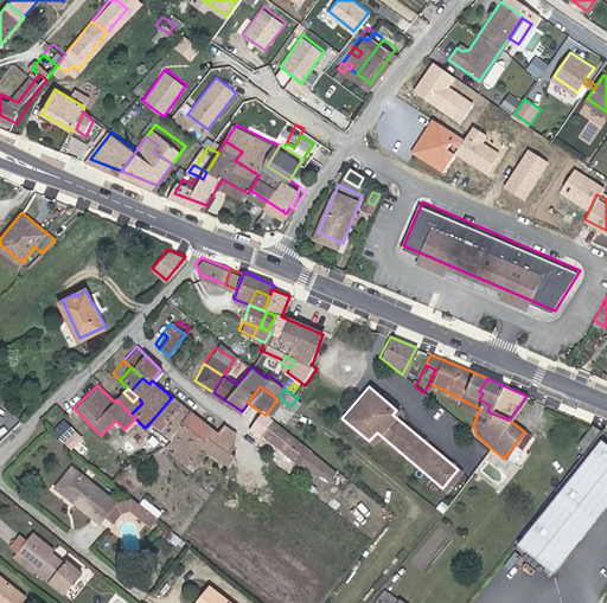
[(123,392),(116,399),(126,409),(133,402),(123,392)]
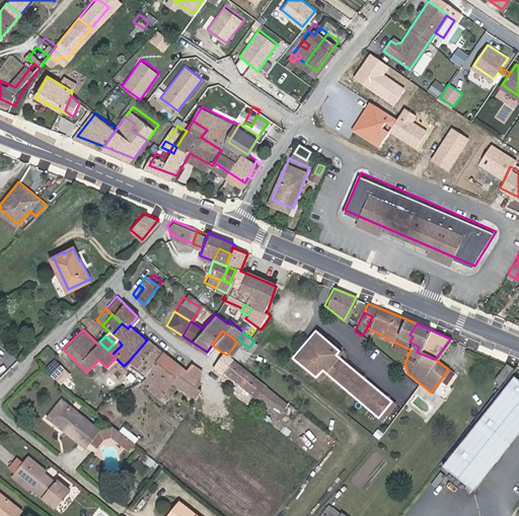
[(128,362),(136,368),(154,346),(147,340),(128,362)]
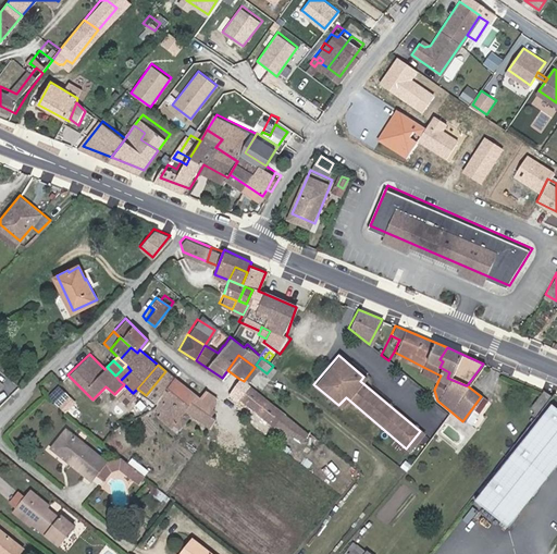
[(441,376),(423,367),(421,371),(438,380),(441,376)]
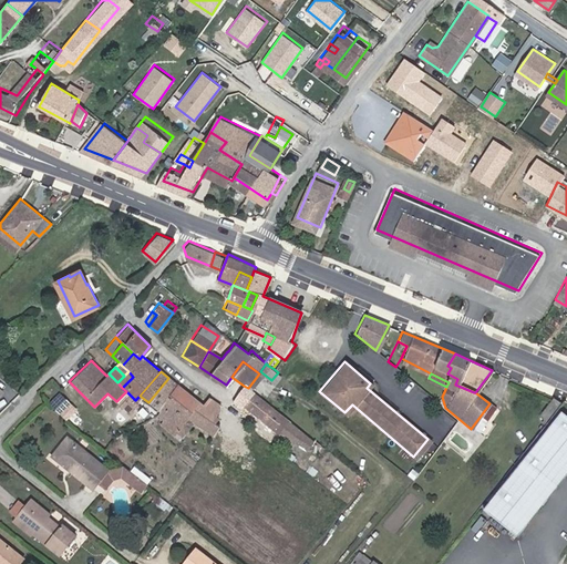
[(148,402),(155,408),(176,383),(168,378),(148,402)]
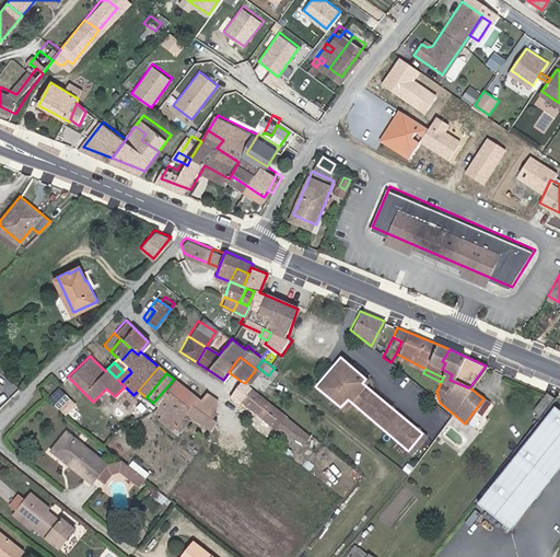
[(156,406),(163,412),(176,422),(185,412),(190,415),(210,429),(220,415),(219,414),(225,405),(208,393),(201,402),(186,390),(174,379),(153,403),(156,406)]
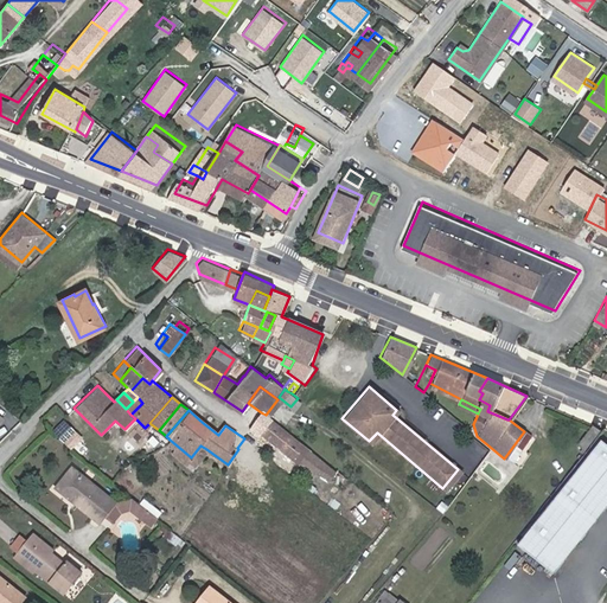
[(266,415),(261,412),(250,427),(293,459),(304,444),(266,415)]
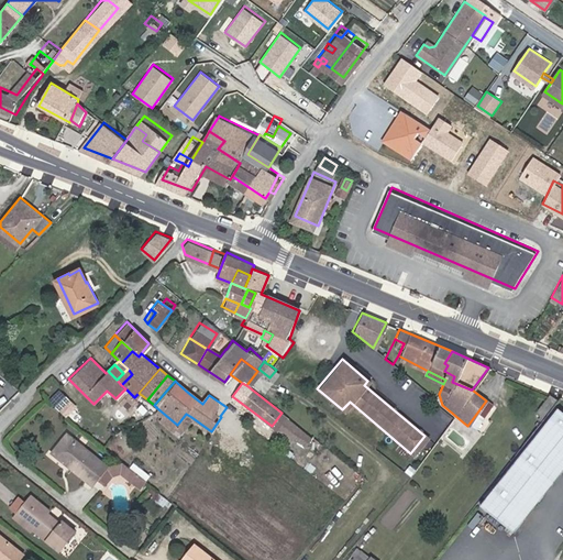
[(68,398),(61,391),(51,401),(59,407),(68,398)]
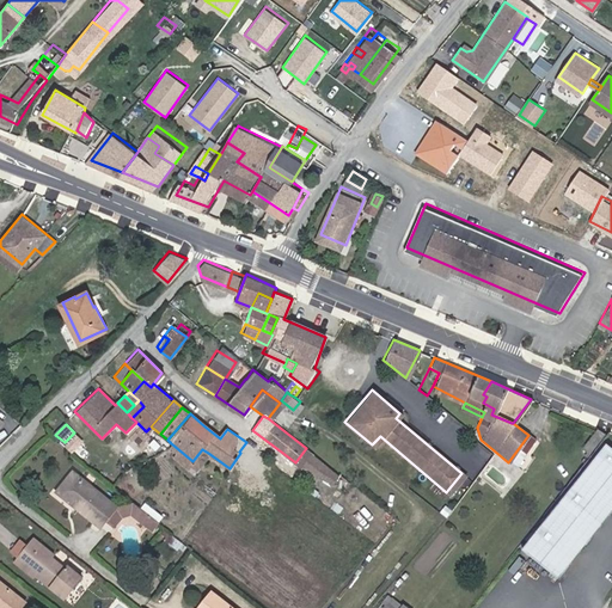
[(610,431),(604,427),(591,444),(597,449),(610,431)]
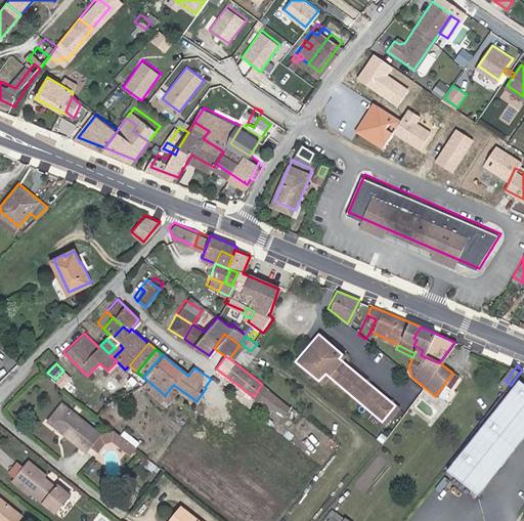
[(72,374),(67,368),(63,371),(55,379),(54,380),(60,385),(72,374)]
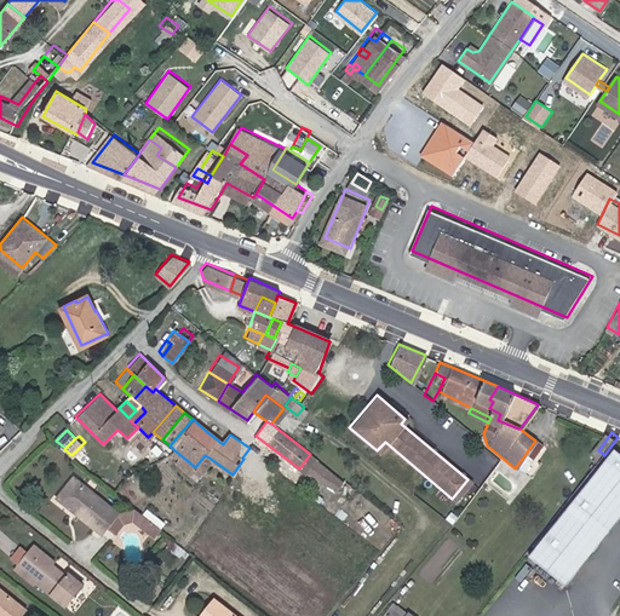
[(568,582),(619,517),(619,448),(616,447),(532,553),(568,582)]
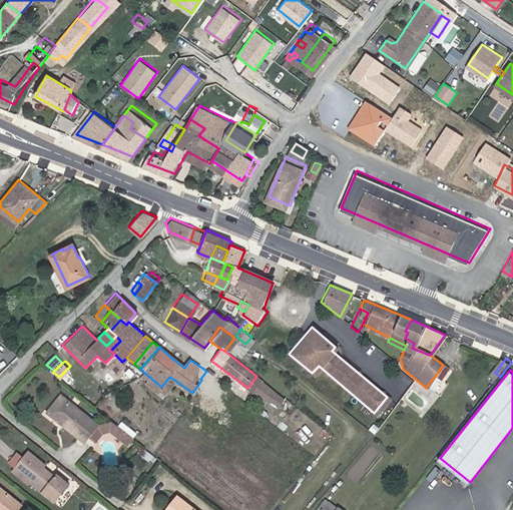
[(277,392),(257,376),(247,388),(271,400),(277,392)]
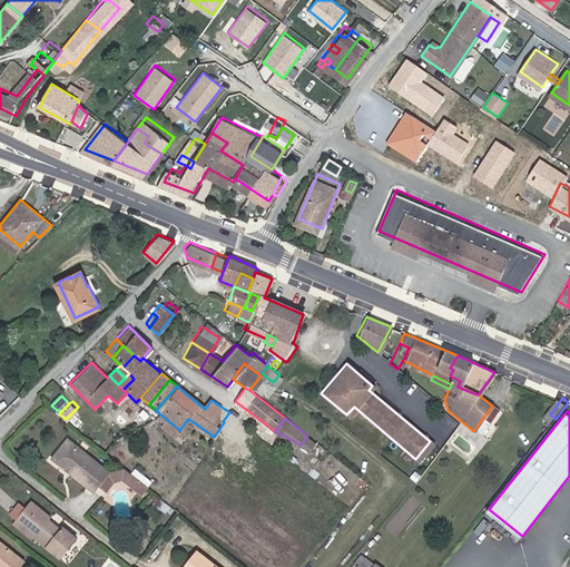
[(179,430),(166,419),(161,426),(175,436),(178,431),(177,431),(179,430)]
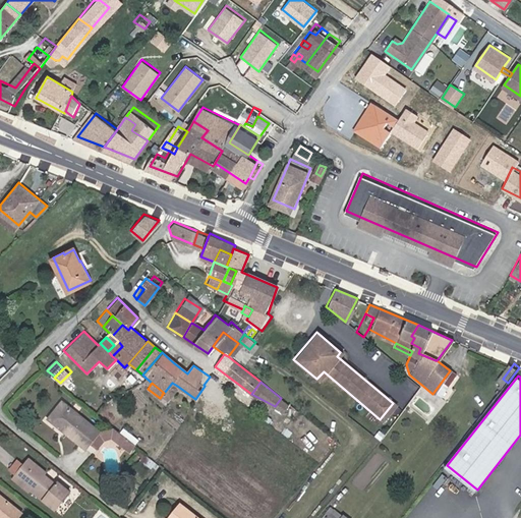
[(177,386),(172,383),(164,393),(169,396),(177,386)]
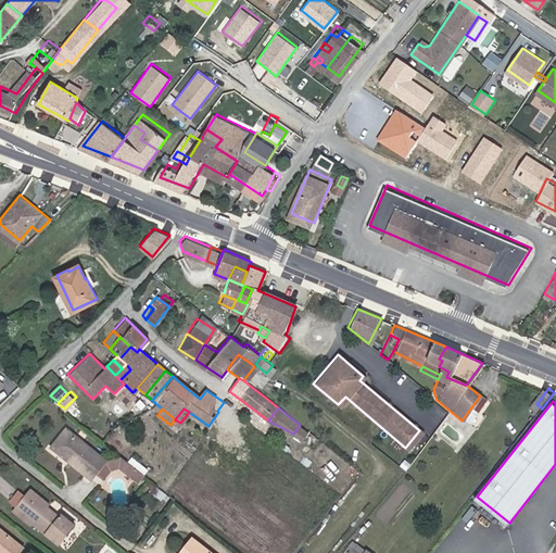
[(231,422),(218,412),(209,426),(222,436),(231,422)]
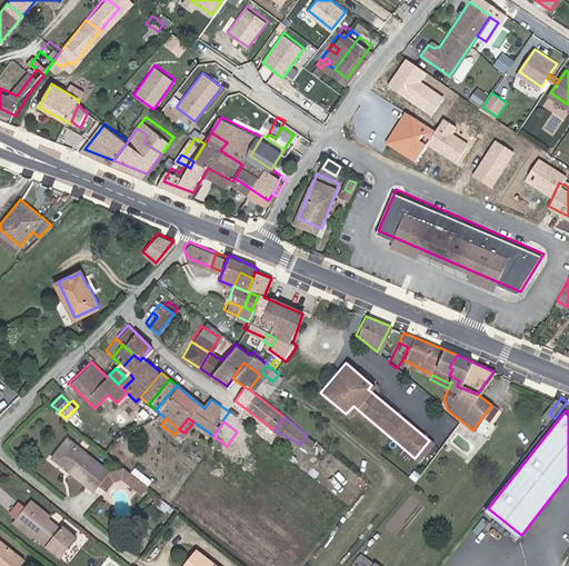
[(92,492),(97,485),(107,473),(106,472),(66,439),(52,457),(69,472),(68,473),(92,492)]
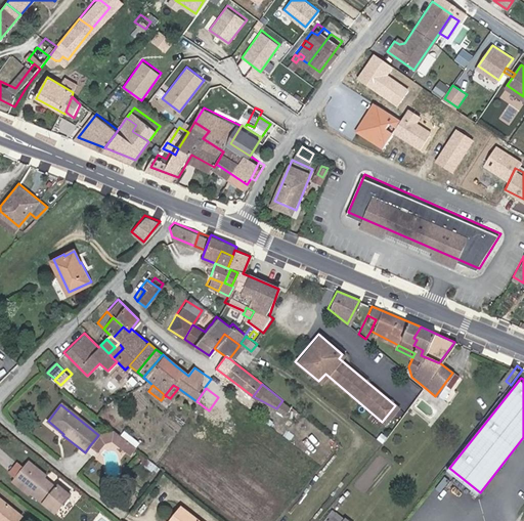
[(491,411),(487,408),(480,417),(484,421),(491,411)]
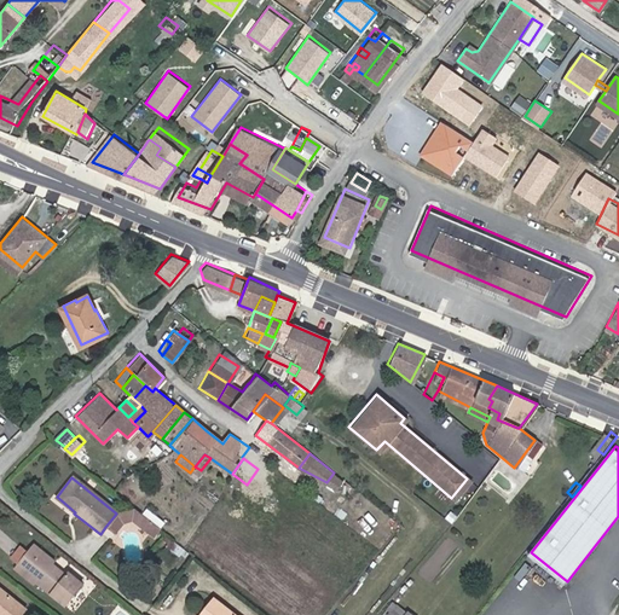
[(75,512),(57,497),(56,499),(74,514),(75,512)]
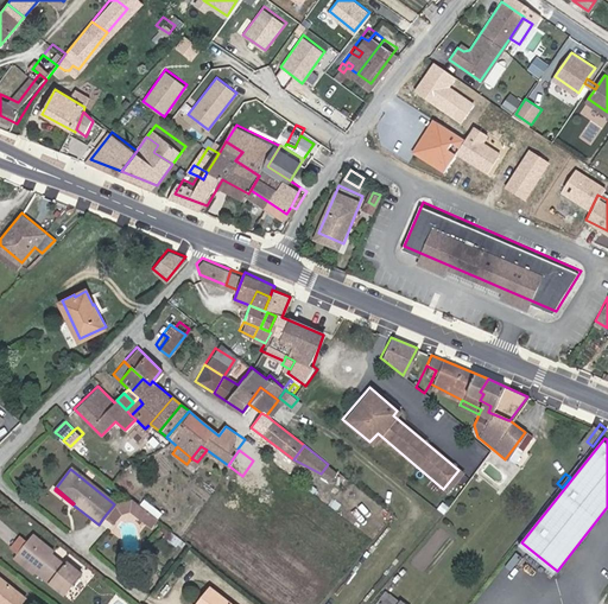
[(145,509),(128,495),(113,503),(114,504),(103,517),(109,522),(118,513),(126,509),(137,517),(145,509)]
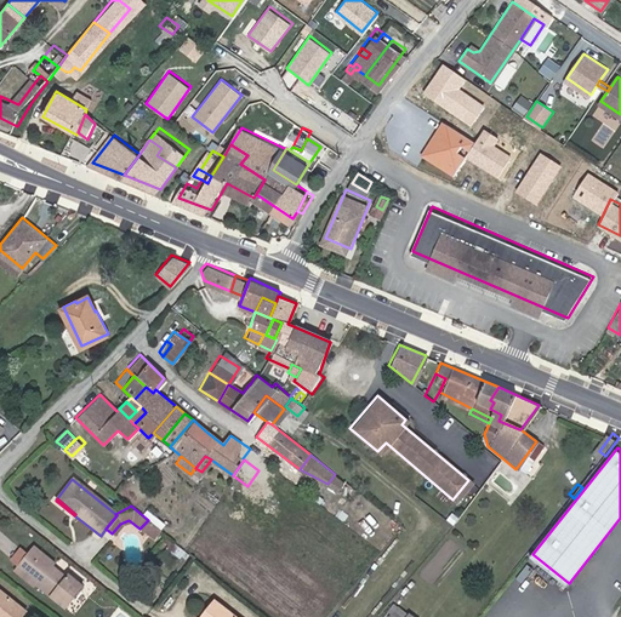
[(155,525),(148,520),(140,529),(147,535),(155,525)]
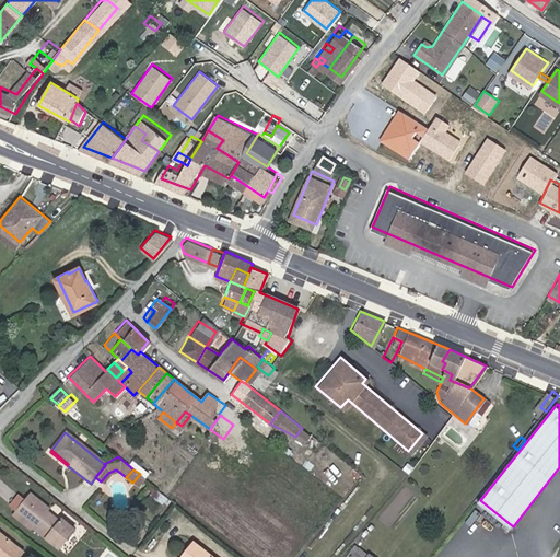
[(46,505),(27,489),(22,496),(13,507),(32,522),(31,523),(57,546),(73,526),(59,514),(58,518),(45,507),(46,505)]
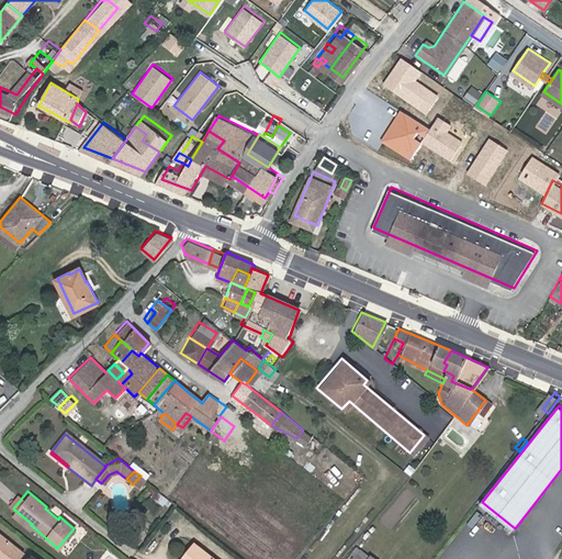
[(13,509),(22,498),(18,493),(8,503),(13,509)]
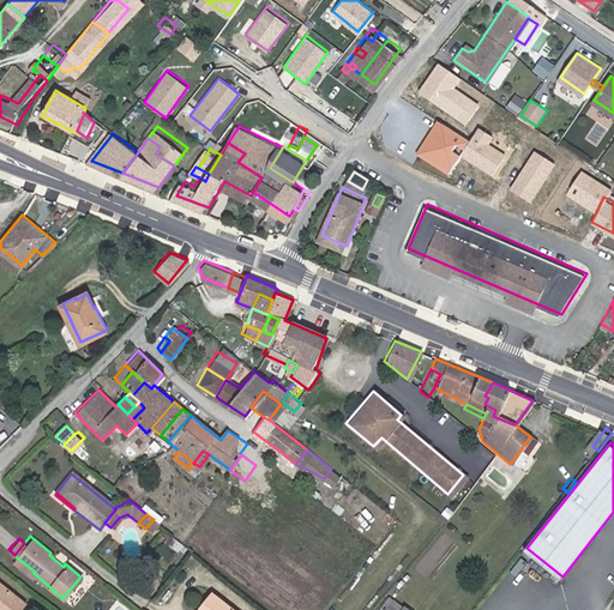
[(35,572),(14,555),(11,559),(31,577),(34,573),(35,572)]
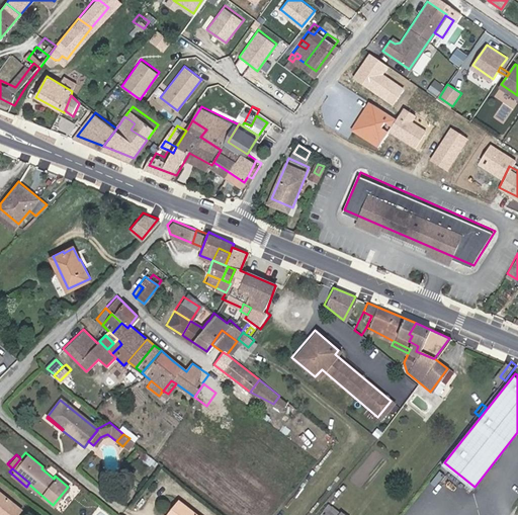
[(11,514),(18,507),(0,491),(0,514),(11,514)]
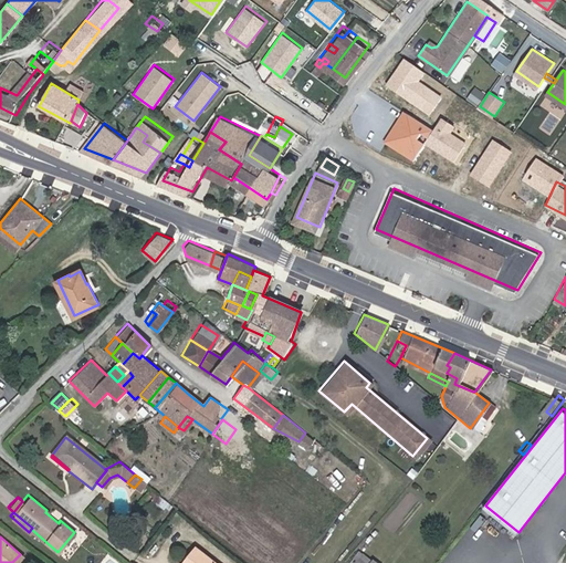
[(178,555),(187,562),(212,562),(187,543),(178,555)]
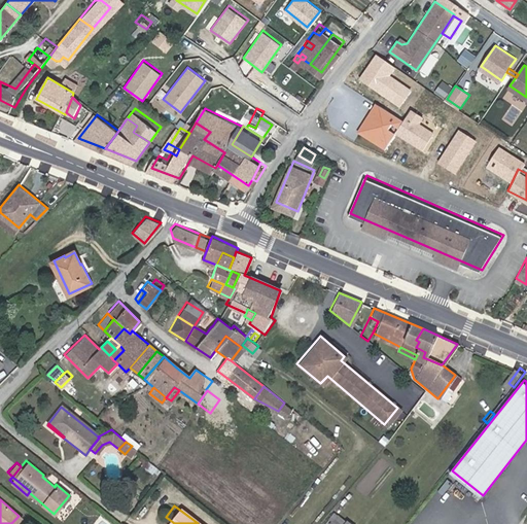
[(356,523),(357,523),(337,510),(326,523),(356,523)]
